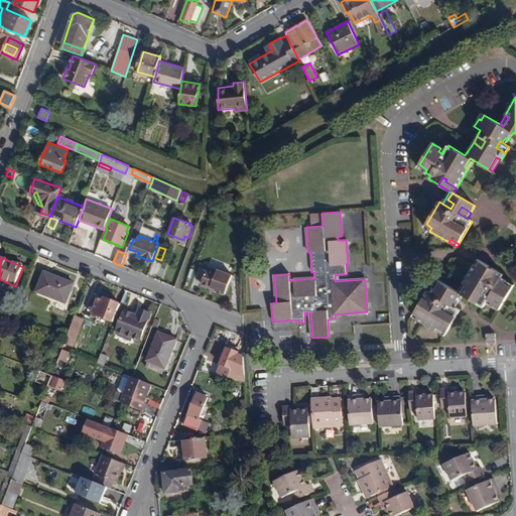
[(479,258),(476,263),(490,271),(493,267),(479,258)]
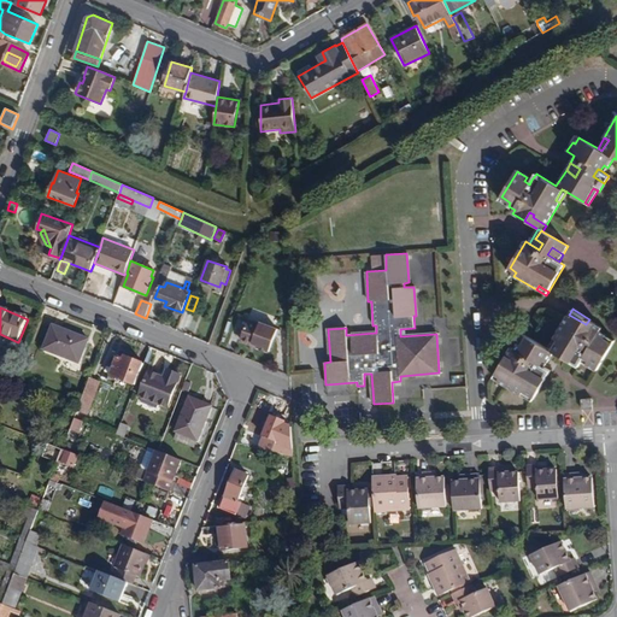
[(586,324),(569,315),(553,338),(558,341),(552,351),(548,348),(528,336),(522,346),(529,350),(526,356),(516,348),(512,346),(497,372),(501,376),(499,380),(522,394),(524,391),(535,397),(551,371),(545,366),(534,360),(538,352),(550,359),(554,352),(565,359),(579,368),(582,360),(585,357),(589,360),(587,364),(597,370),(609,352),(613,344),(605,338),(607,335),(600,330),(603,327),(589,319),(586,324)]
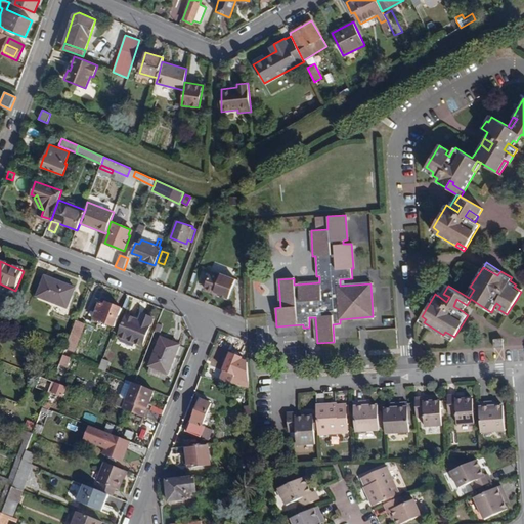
[(210,270),(203,289),(212,293),(214,292),(218,294),(218,295),(228,299),(235,279),(220,273),(220,274),(210,270)]
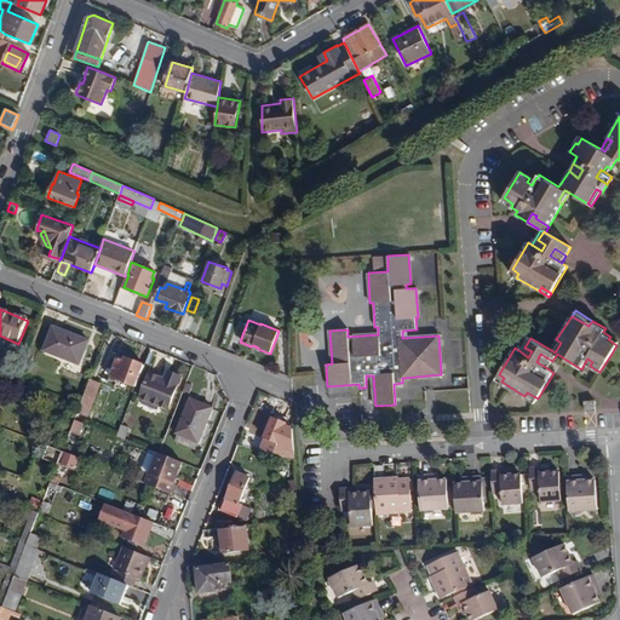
[(44,352),(79,366),(89,342),(53,328),(44,352)]
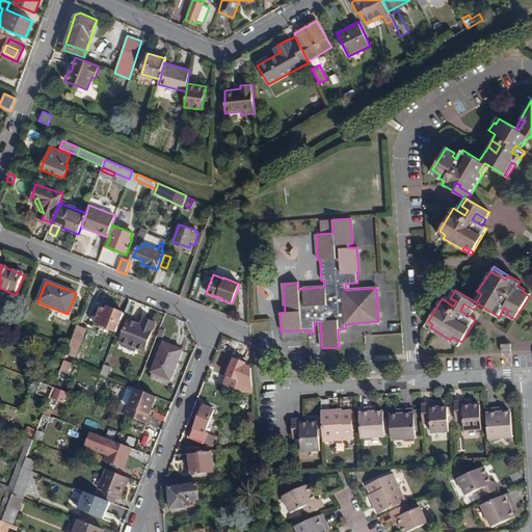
[(452,288),(445,300),(453,307),(456,301),(450,298),(455,290),(452,288)]
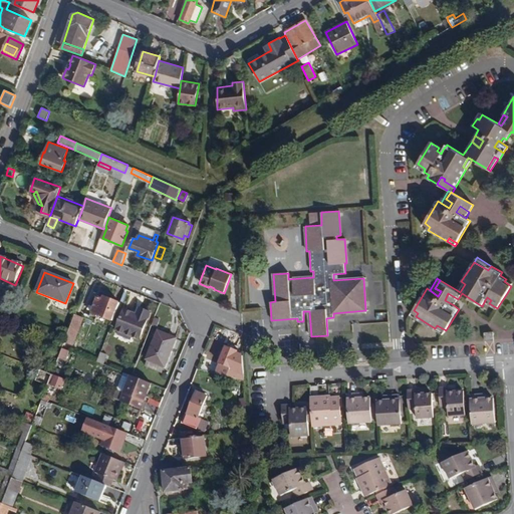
[(461,281),(457,290),(460,292),(465,284),(461,281)]
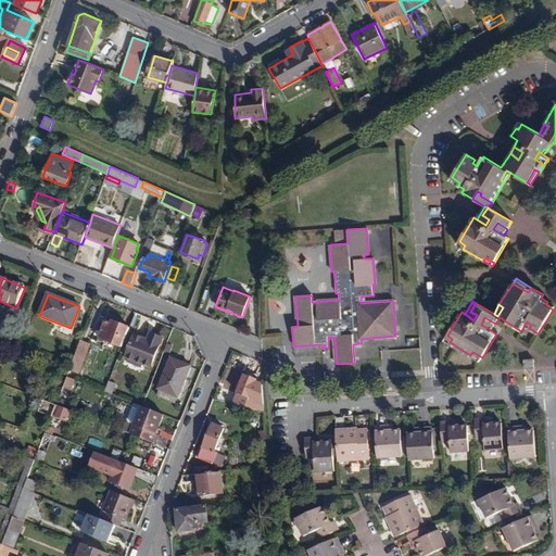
[(491,330),(495,324),(484,317),(481,325),(491,330)]
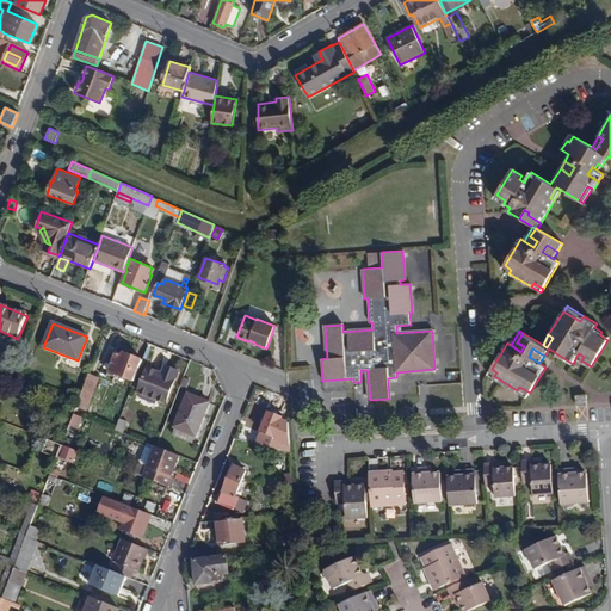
[(109,372),(125,380),(130,365),(137,368),(140,360),(122,353),(122,356),(116,353),(109,372)]
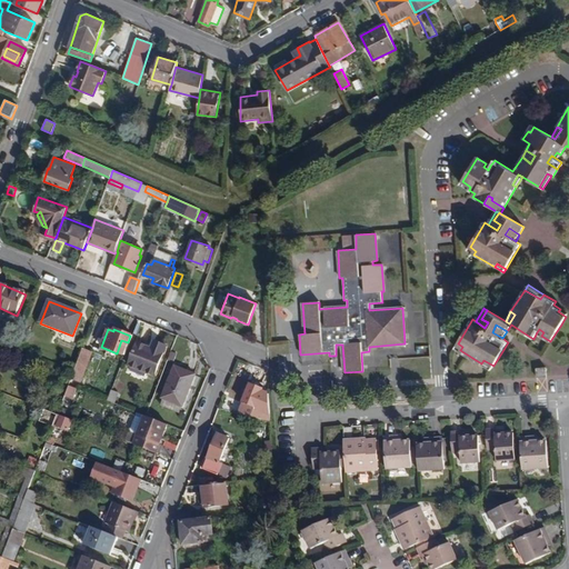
[(117,353),(125,356),(132,337),(130,336),(128,342),(121,340),(117,353)]
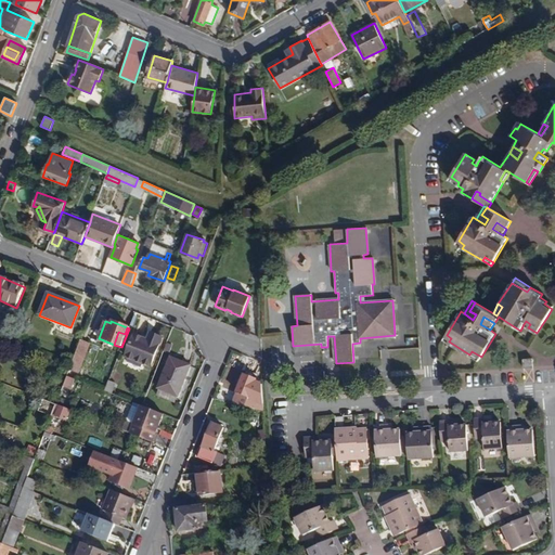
[(125,358),(151,366),(162,337),(151,333),(147,341),(133,336),(125,358)]
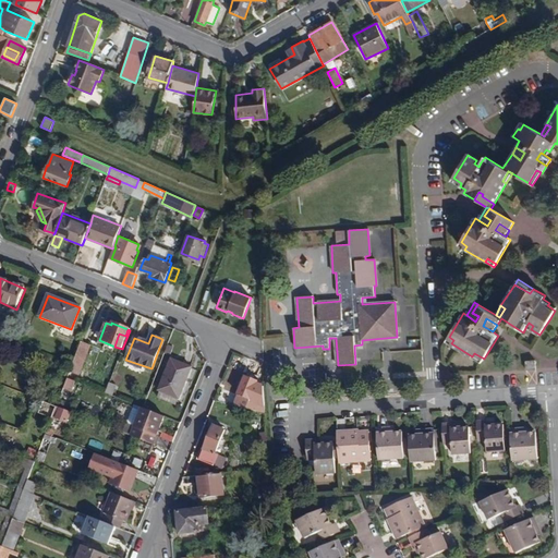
[(92,344),(82,340),(70,371),(80,375),(92,344)]
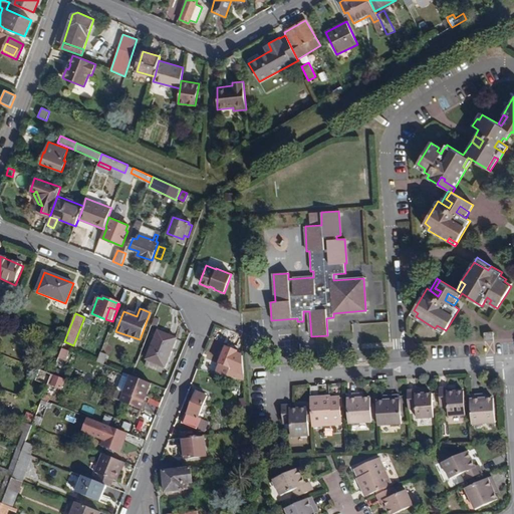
[(437,325),(435,328),(444,334),(446,330),(437,325)]
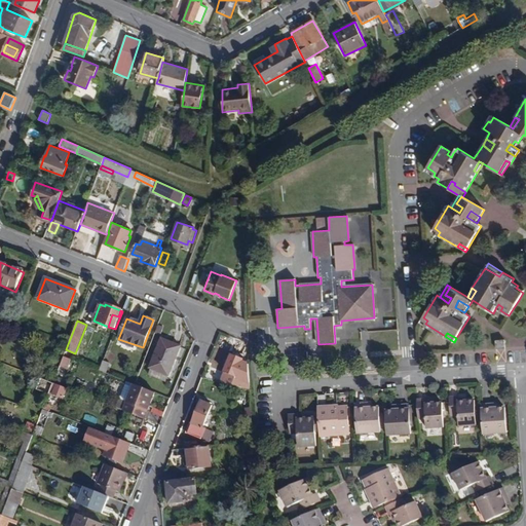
[(150,369),(168,376),(180,346),(161,340),(150,369)]
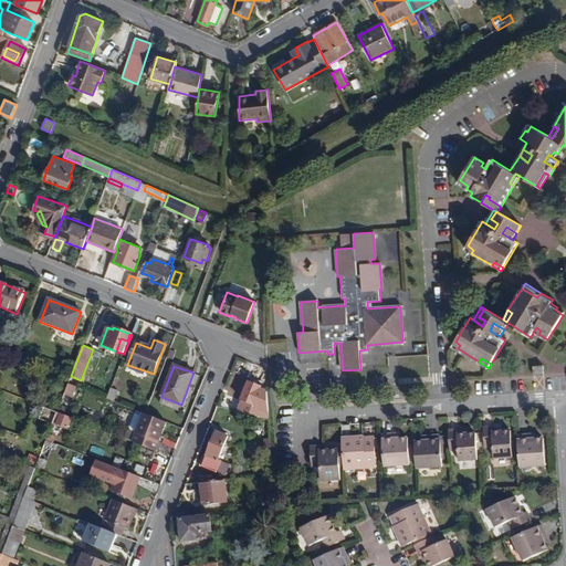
[(543,366),(534,366),(534,375),(543,375),(543,366)]
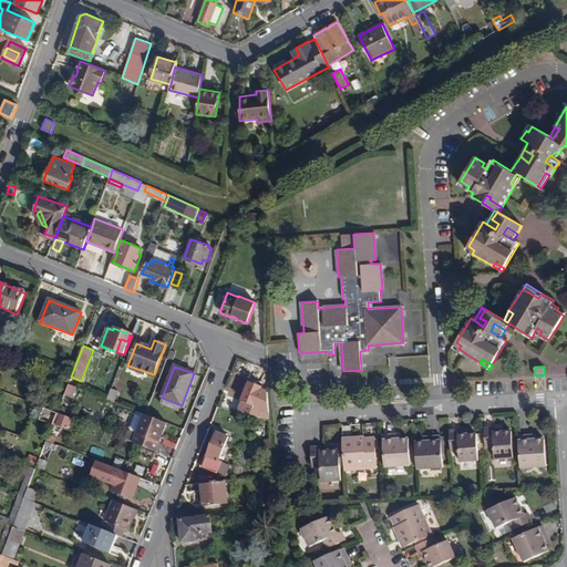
[(250,382),(243,401),(264,410),(261,419),(270,421),(268,393),(261,390),(263,388),(250,382)]
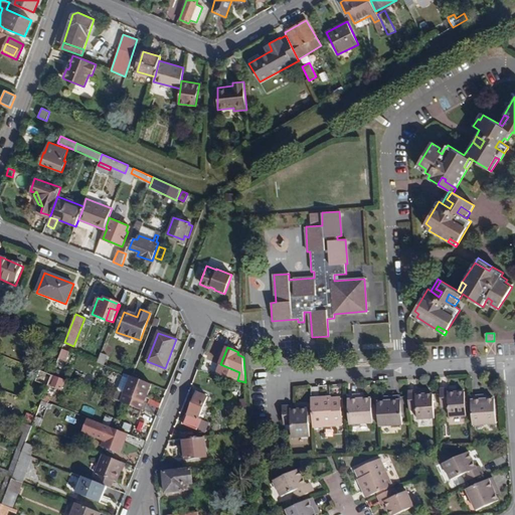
[(58,359),(64,362),(68,352),(61,350),(58,359)]
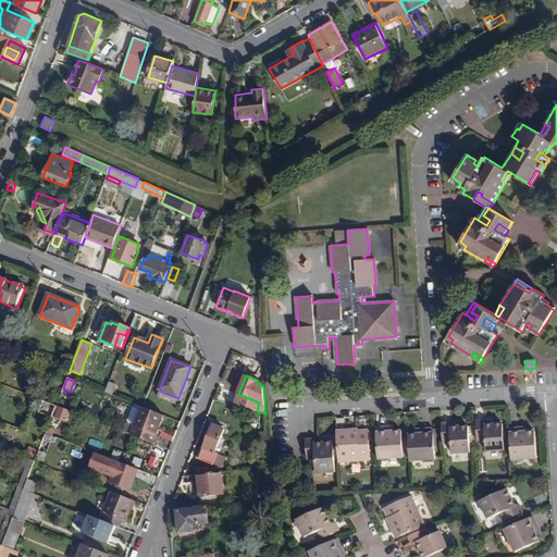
[(104,392),(111,394),(115,385),(109,382),(104,392)]
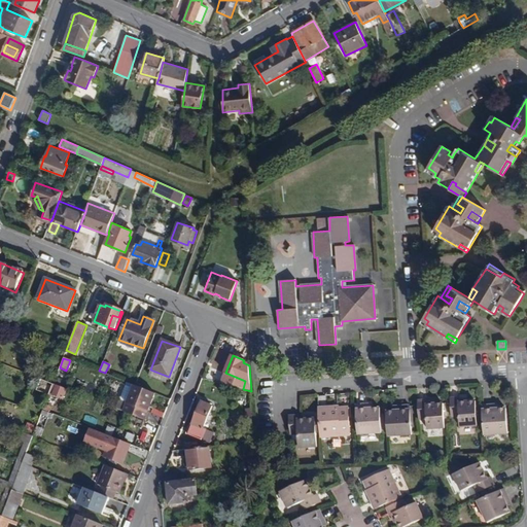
[(51,394),(56,385),(41,379),(37,390),(51,396),(51,394)]
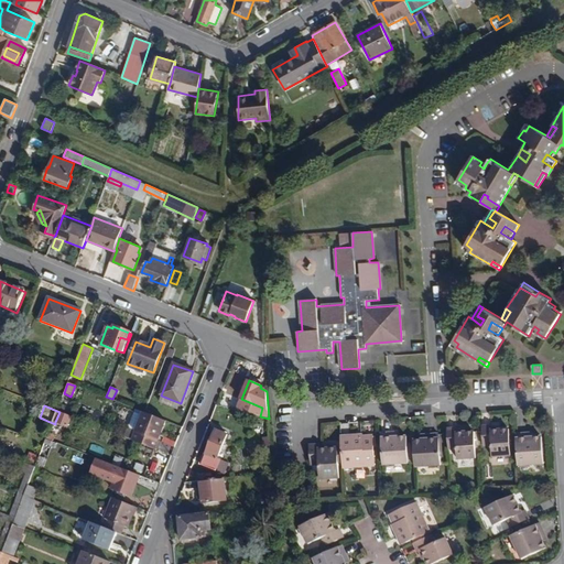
[(55,422),(67,426),(71,416),(60,412),(55,422)]
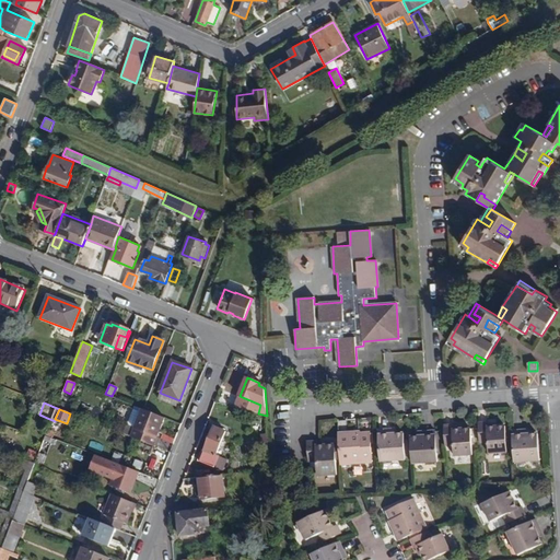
[(142,409),(130,438),(153,446),(165,418),(142,409)]
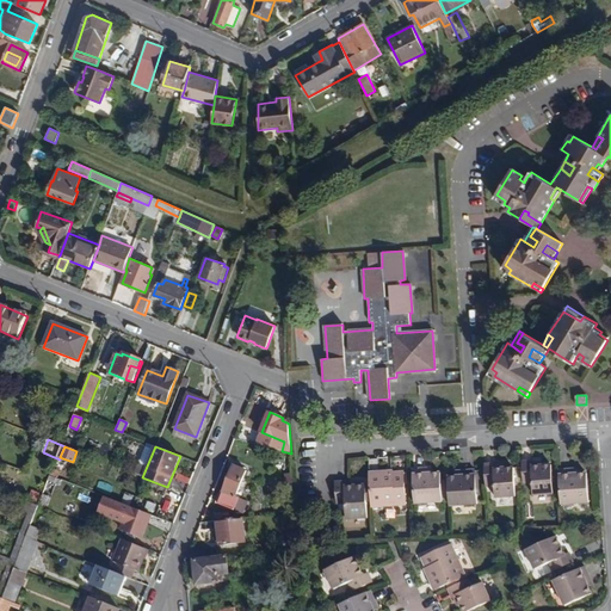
[(554,466),(544,466),(535,467),(534,462),(525,462),(526,482),(536,482),(536,494),(556,493),(554,466)]
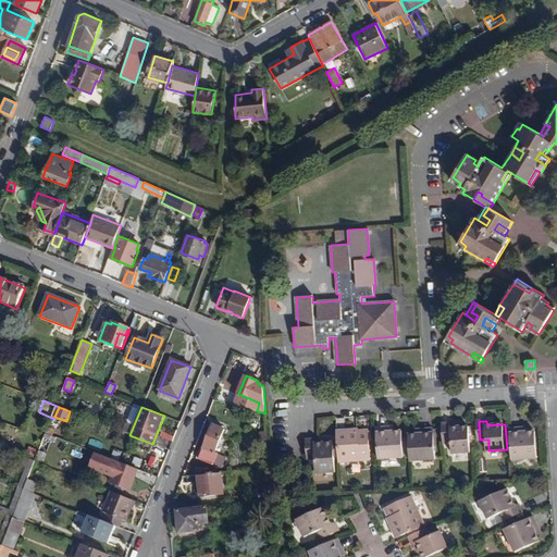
[(469,426),(461,428),(453,428),(452,424),(452,423),(443,423),(444,442),(454,442),(454,453),(471,452),(469,426)]
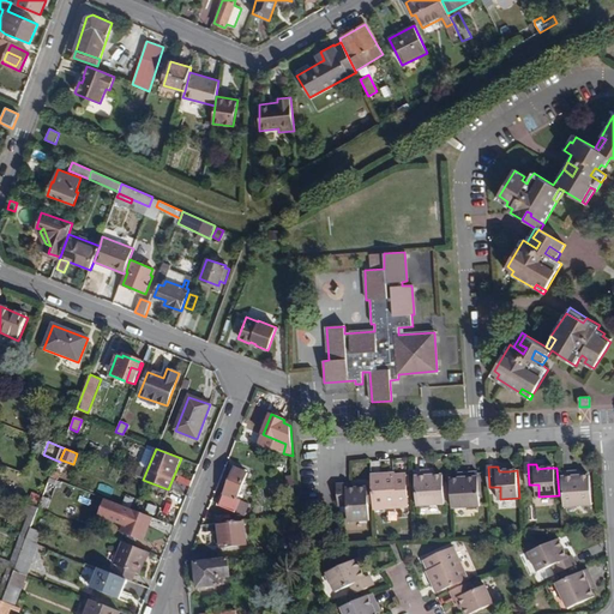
[(235,468),(224,494),(222,493),(217,505),(236,512),(241,500),(238,499),(247,473),(235,468)]
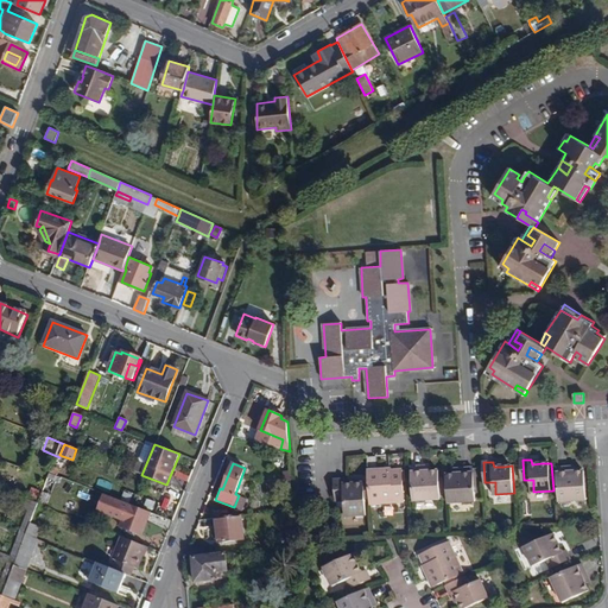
[(461,463),(461,464),(461,469),(456,469),(447,470),(449,499),(477,496),(475,463),(461,463)]
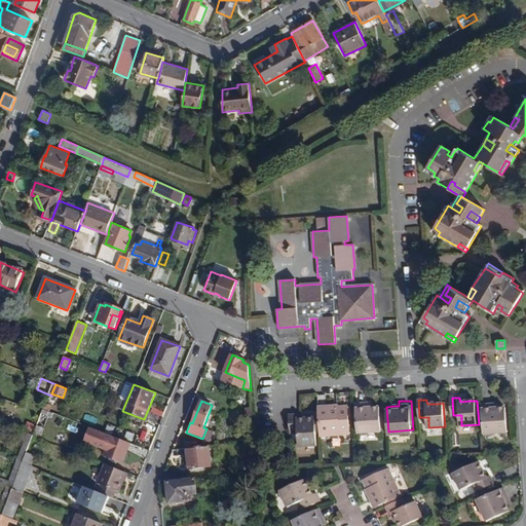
[(377,408),(369,408),(365,409),(365,404),(352,405),(354,435),(378,433),(377,408)]
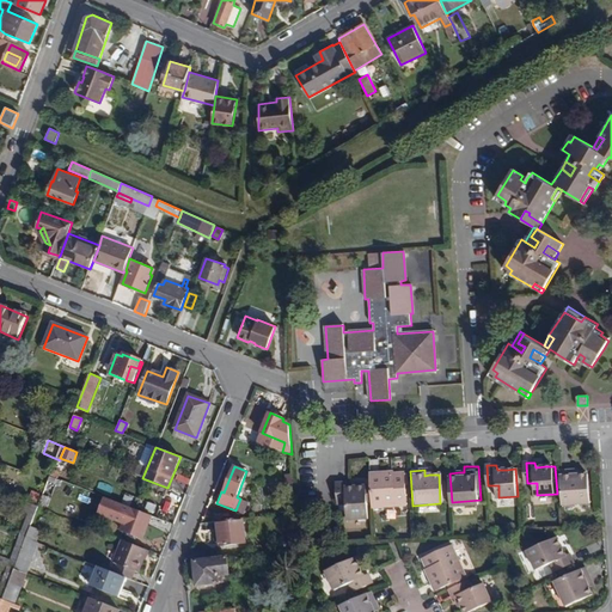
[(591,475),(581,475),(576,476),(576,470),(561,471),(563,505),(593,502),(591,475)]
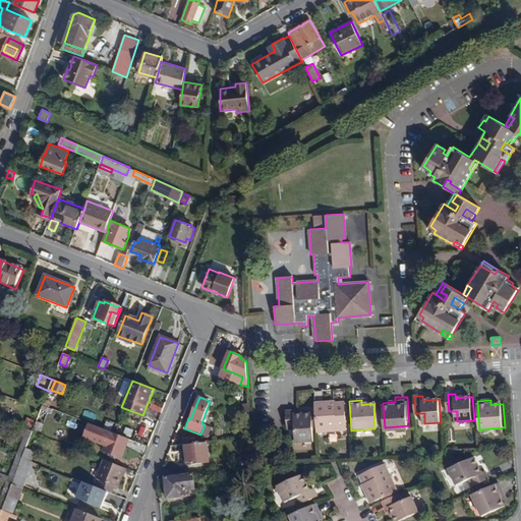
[(345,403),(336,404),(335,404),(331,404),(331,403),(315,404),(317,432),(347,430),(345,403)]
